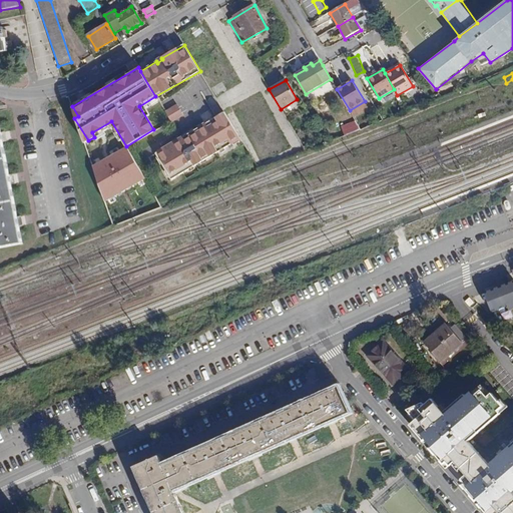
[(393,89),(380,99),(384,104),(397,94),(393,89)]
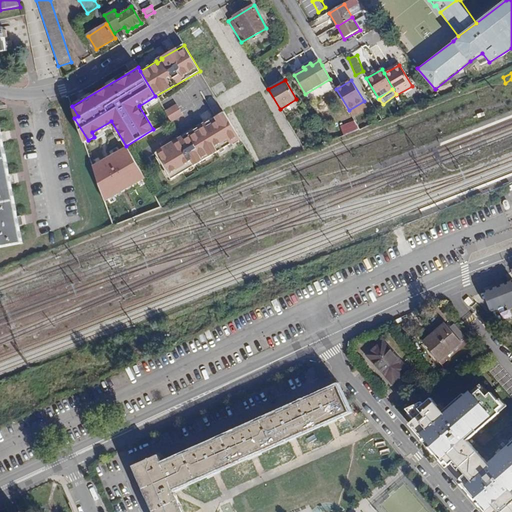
[(316,105),(320,112),(327,108),(324,101),(316,105)]
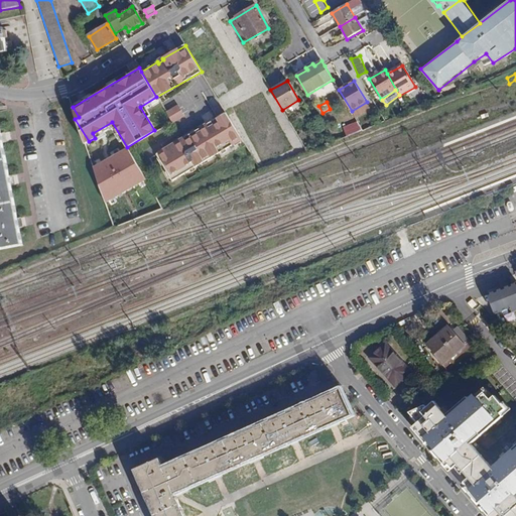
[(168,117),(171,122),(183,116),(180,111),(168,117)]
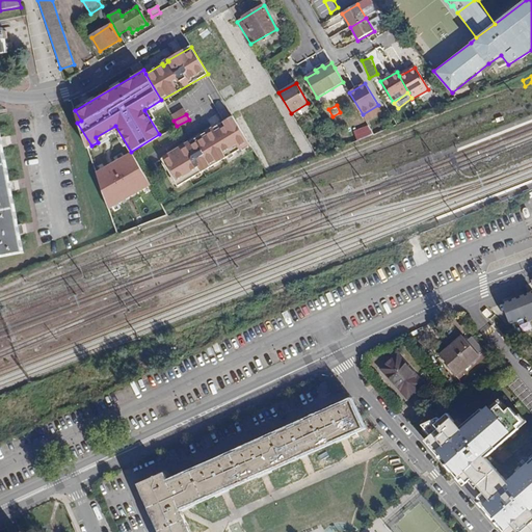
[(233,116),(187,143),(203,171),(249,143),(233,116)]
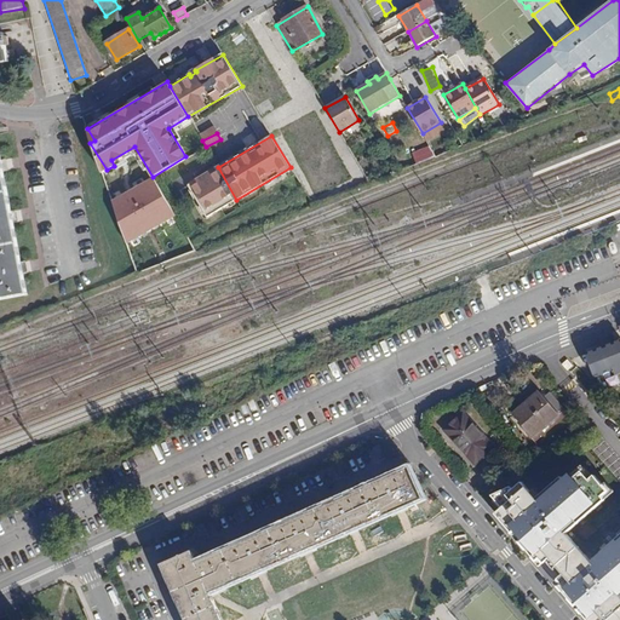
[(29,297),(0,144),(0,298),(0,302),(29,297)]
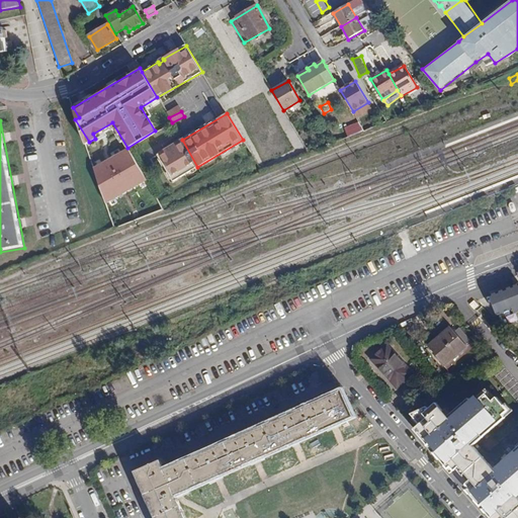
[(348,137),(363,131),(359,121),(344,126),(348,137)]
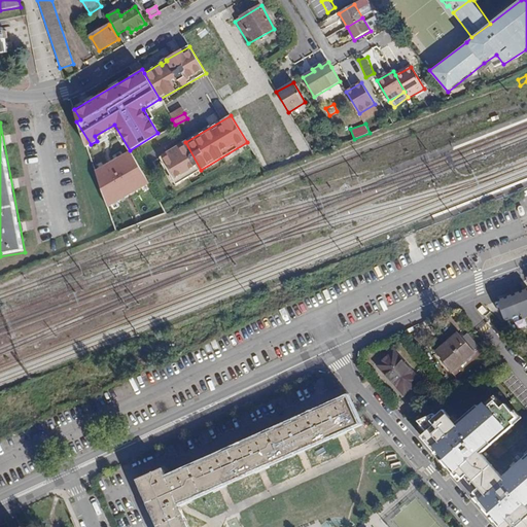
[(321,143),(316,133),(309,137),(314,147),(321,143)]
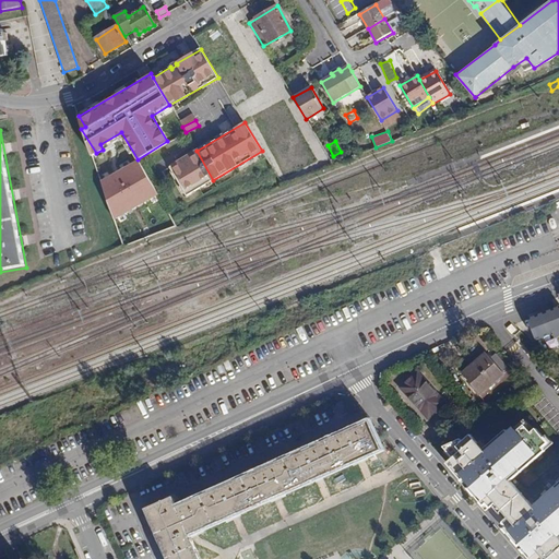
[(454,154),(471,147),(468,143),(452,149),(454,154)]
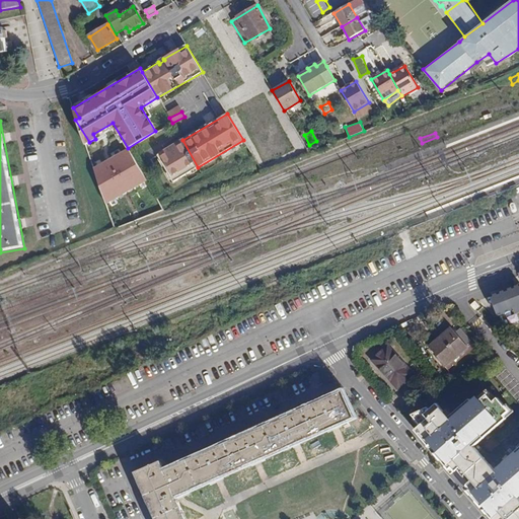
[(182,140),(157,155),(172,181),(198,167),(182,140)]
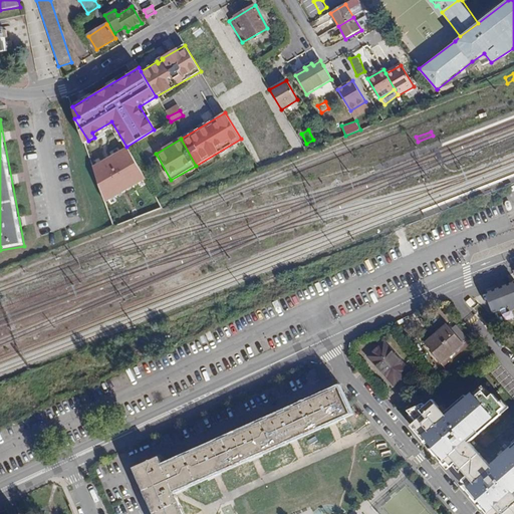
[(146,179),(126,149),(93,167),(103,203),(146,179)]
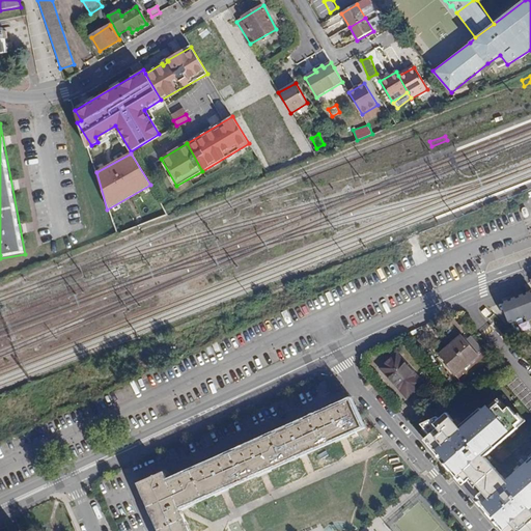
[(530,311),(530,295),(504,305),(509,319),(511,319),(516,333),(530,327),(528,318),(530,316),(530,312),(530,311)]
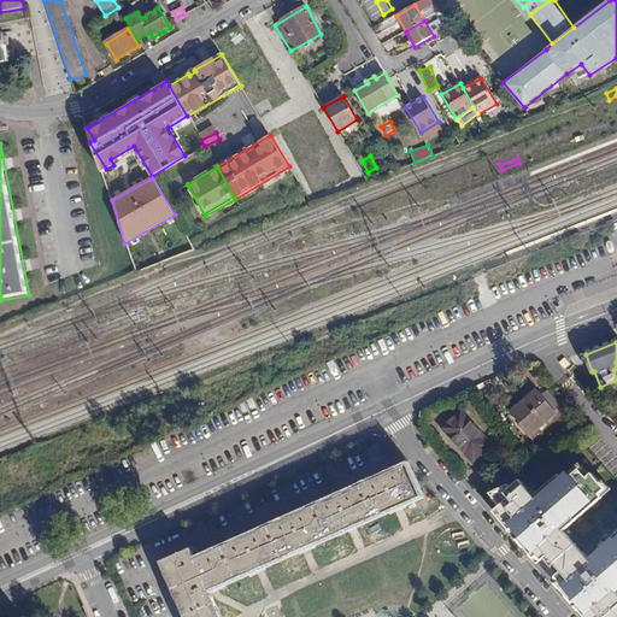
[(556,413),(536,391),(524,400),(511,412),(530,435),(556,413)]
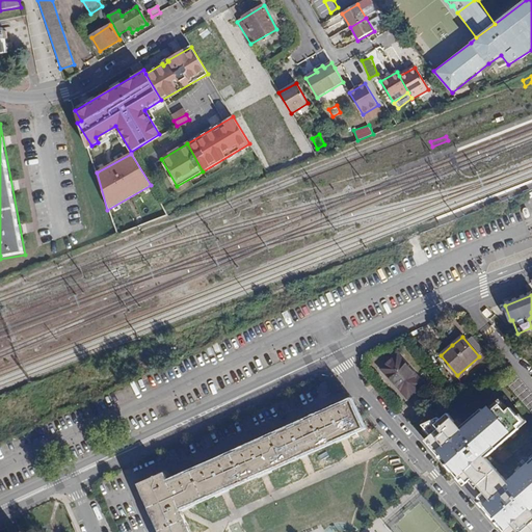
[(451,343),(439,353),(441,355),(452,345),(451,343)]
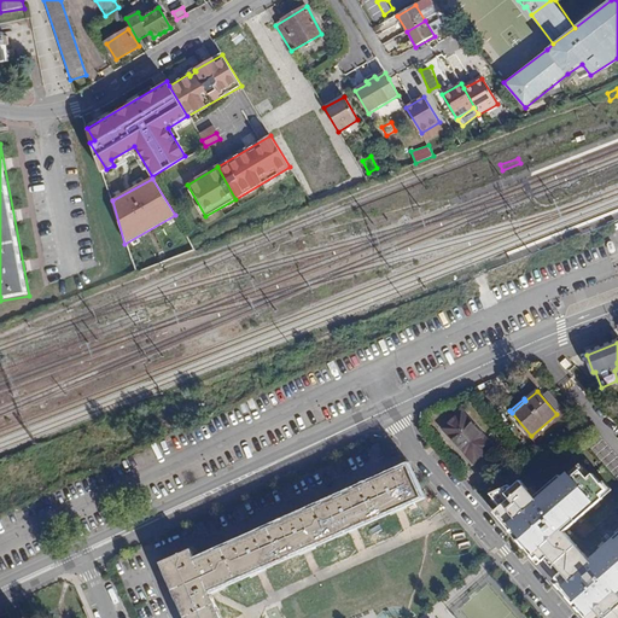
[(493,447),(462,412),(443,429),(473,462),(493,447)]
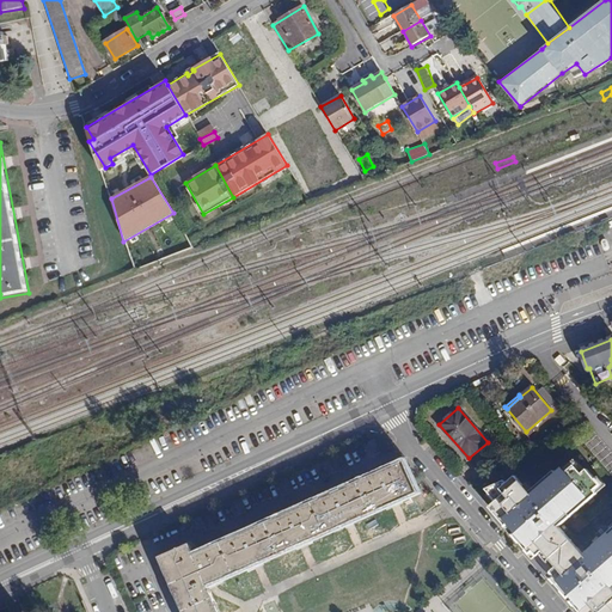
[(375,439),(368,442),(375,456),(381,453),(375,439)]
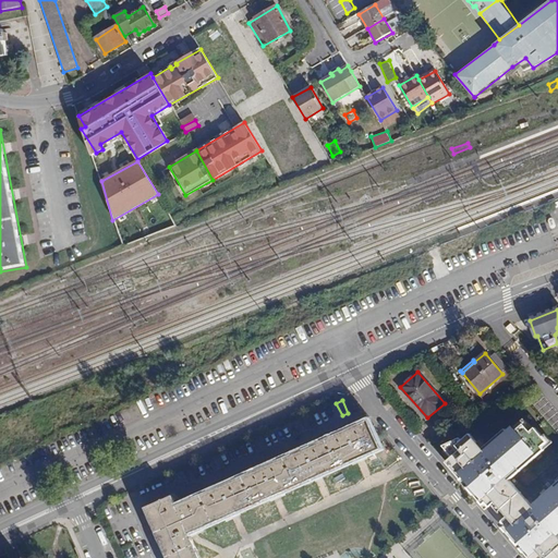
[(305,416),(300,420),(305,432),(311,429),(305,416)]
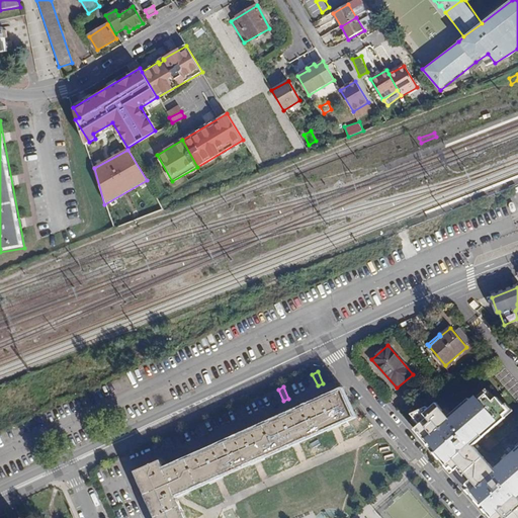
[(353,416),(342,391),(164,469),(161,460),(135,471),(155,517),(185,517),(179,503),(175,495),(178,494),(213,478),(222,475),(252,460),(259,457),(290,443),(298,440),(330,426),(337,423),(353,416)]
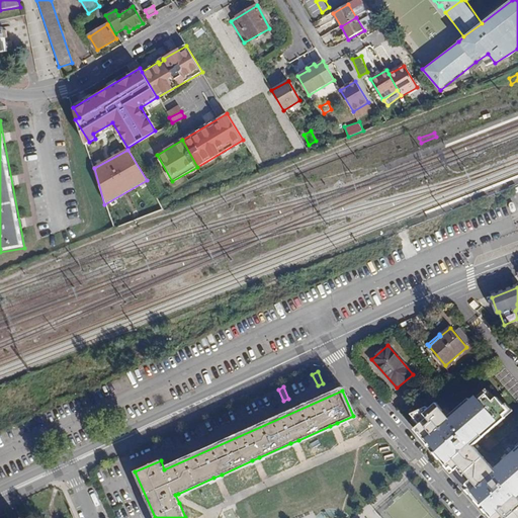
[(517,517),(517,448),(511,455),(504,461),(505,462),(501,465),(497,469),(486,457),(476,445),(480,441),(491,431),(508,417),(505,414),(510,411),(498,398),(494,401),(488,394),(481,400),(479,397),(472,401),(470,399),(460,407),(450,416),(444,410),(438,403),(431,409),(429,406),(413,414),(422,424),(416,429),(430,444),(433,442),(439,450),(436,452),(450,468),(452,465),(456,469),(461,466),(472,480),(467,484),(471,488),(468,490),(492,517),(517,517)]
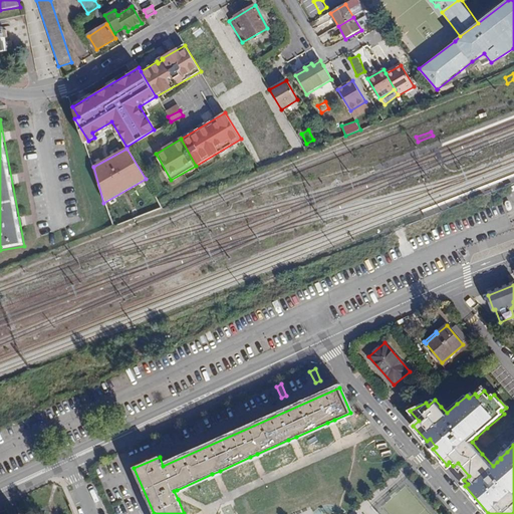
[(241,402),(236,404),(241,416),(247,413),(241,402)]
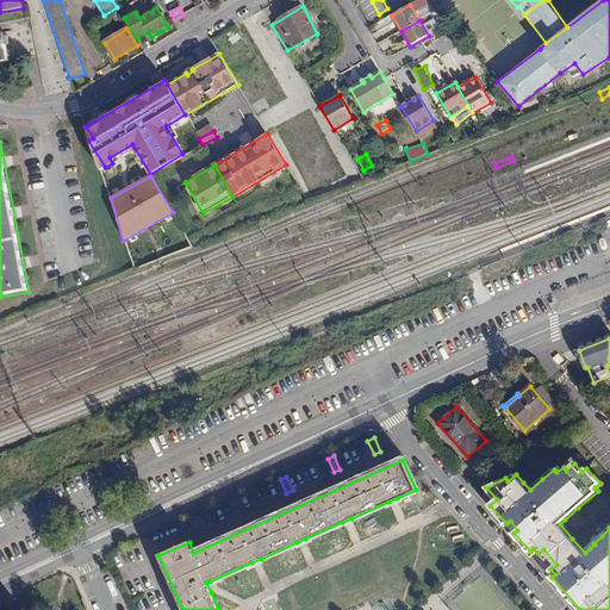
[(240,497),(234,500),(240,514),(247,511),(240,497)]
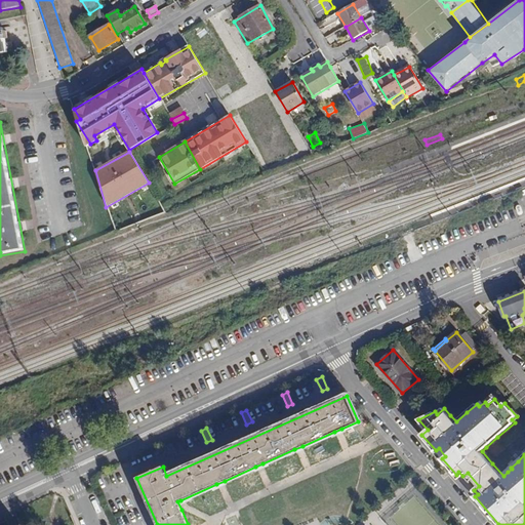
[(172,443),(166,445),(171,457),(176,455),(172,443)]
